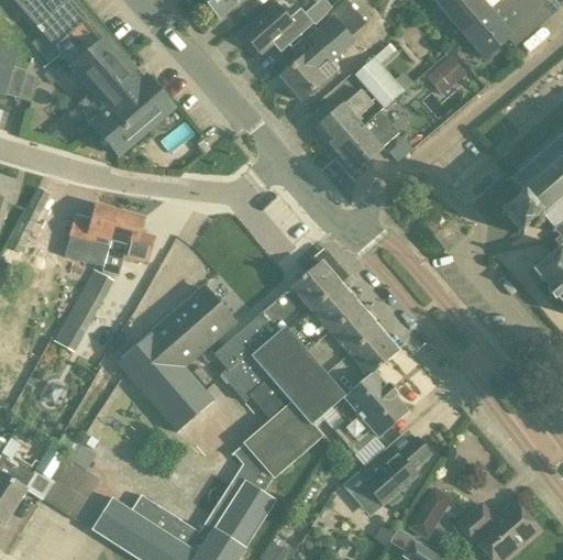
[(13,0),(90,90),(74,105),(90,123),(117,154),(170,107),(144,77),(138,81),(132,76),(66,0),(13,0)]
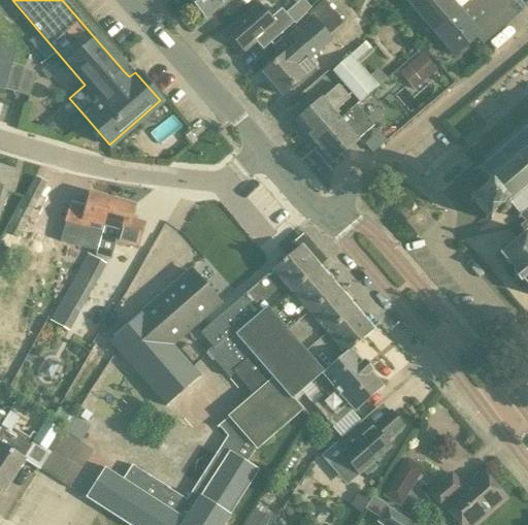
[(191,0),(204,14),(221,0),(191,0)]
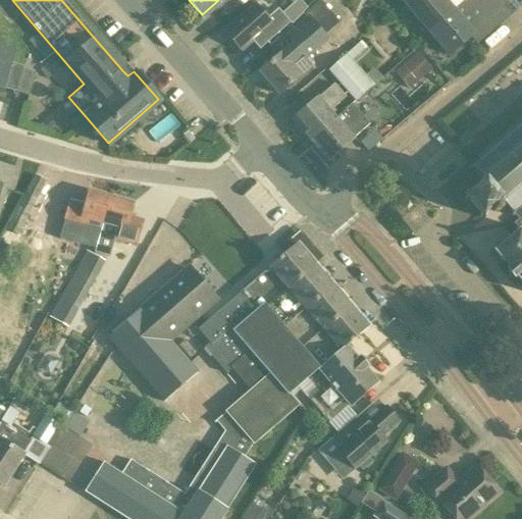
[(404,0),(427,28),(459,0),(404,0)]
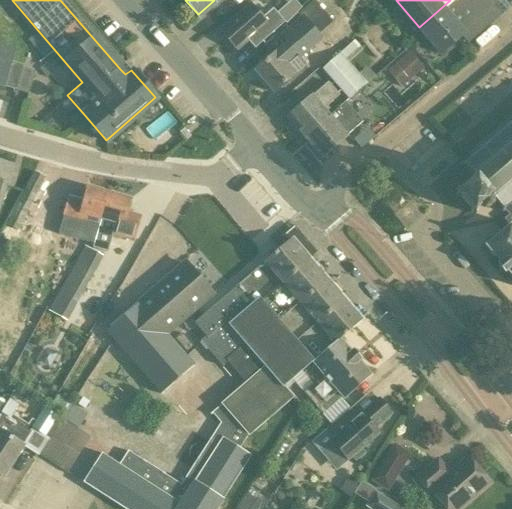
[(501,12),(491,0),(450,0),(419,27),(439,51),(461,33),(467,41),(501,12)]
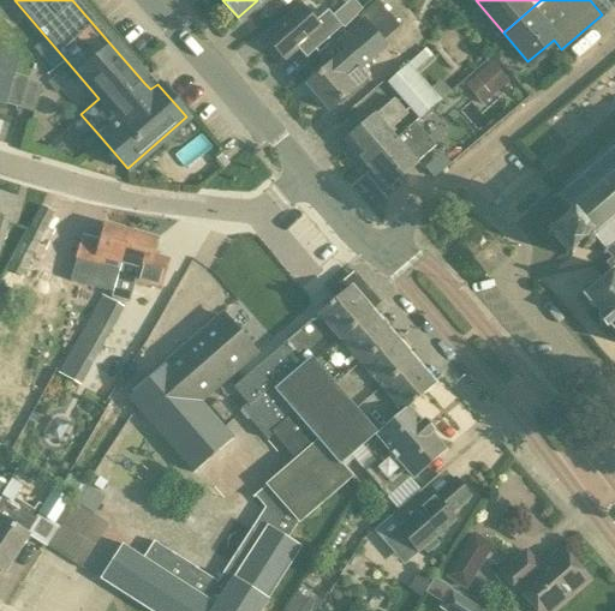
[(363,18),(336,41),(320,55),(326,63),(304,82),(326,107),(366,72),(362,66),(387,43),(382,39),(399,24),(380,1),(363,18)]
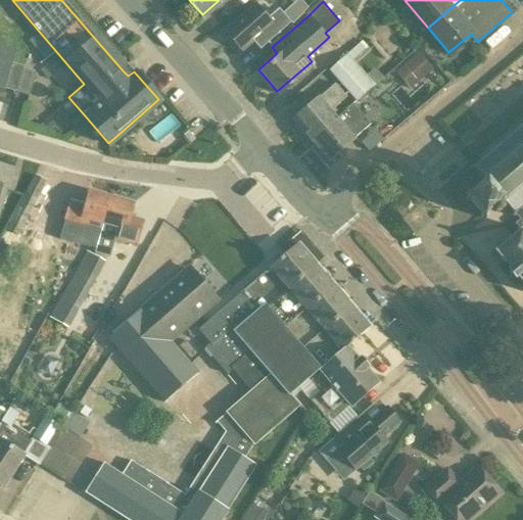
[(240,48),(271,20),(254,2),(224,29),(240,48)]
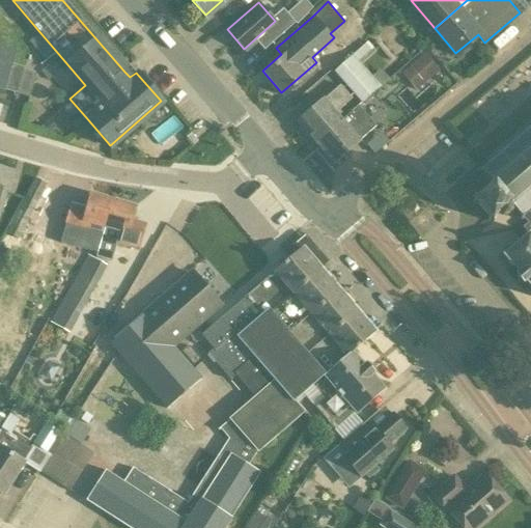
[(345,83),(342,86),(339,82),(297,119),(299,122),(297,123),(305,133),(306,132),(314,141),(341,117),(335,110),(351,95),(350,94),(353,91),(361,102),(389,78),(380,66),(371,74),(362,62),(375,50),(367,39),(333,68),(345,83)]
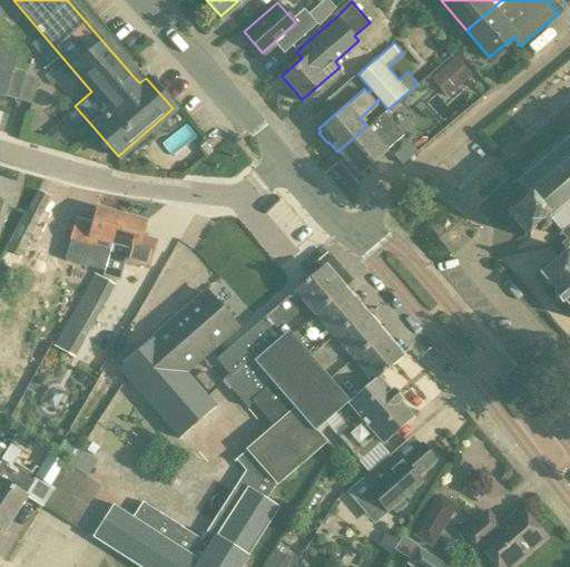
[(0,93),(2,94),(17,97),(23,74),(25,70),(10,66),(15,54),(0,48),(0,93)]
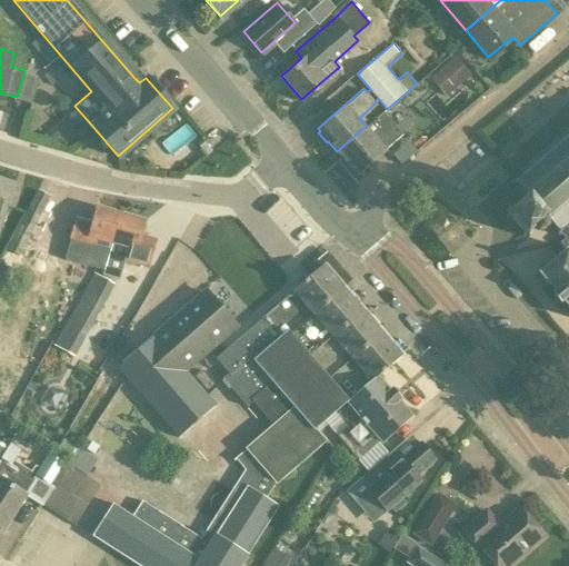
[(430,76),(446,95),(470,73),(455,56),(430,76)]
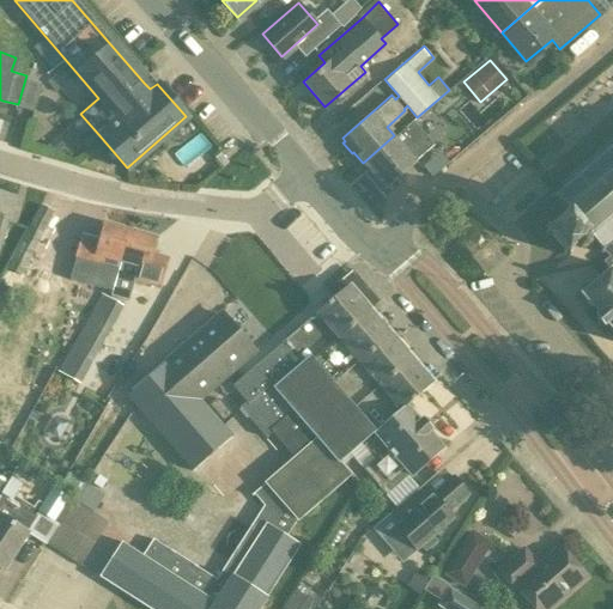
[(19,107),(35,111),(42,85),(28,80),(19,107)]
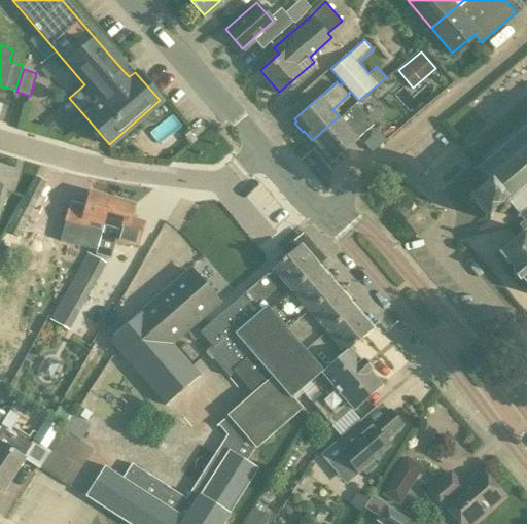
[(339,116),(312,140),(319,147),(317,148),(327,161),(329,159),(330,160),(357,137),(356,136),(372,123),(355,102),(339,116)]
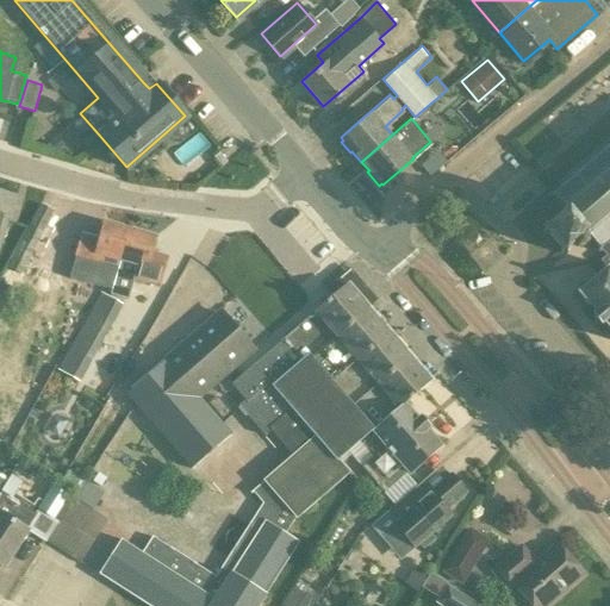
[(599,247),(605,254),(609,249),(609,244),(605,239),(609,235),(609,137),(609,136),(605,138),(608,142),(592,156),(590,152),(586,155),(590,158),(573,172),(571,168),(568,170),(571,174),(553,189),(549,189),(548,193),(553,194),(562,206),(561,207),(564,210),(546,225),(543,222),(541,224),(543,226),(540,229),(542,232),(546,229),(560,247),(558,249),(560,251),(562,249),(565,251),(567,250),(566,247),(573,241),(577,244),(583,245),(586,242),(587,237),(585,235),(586,235),(596,247),(596,250),(599,250),(599,247)]
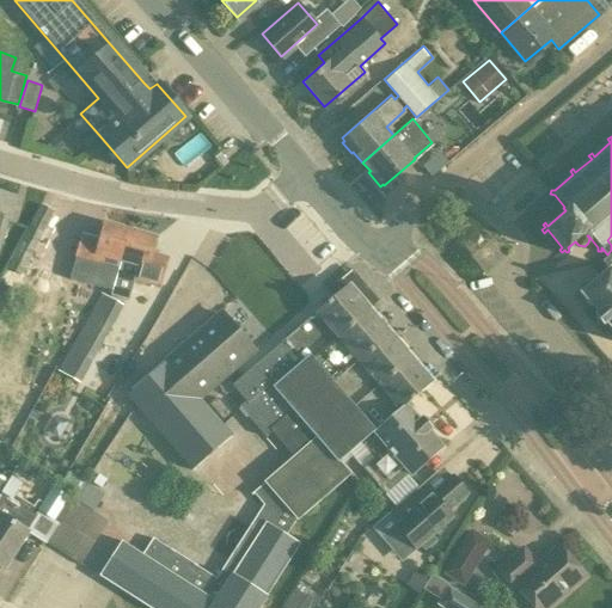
[(481,171),(497,186),(522,160),(506,145),(481,171)]
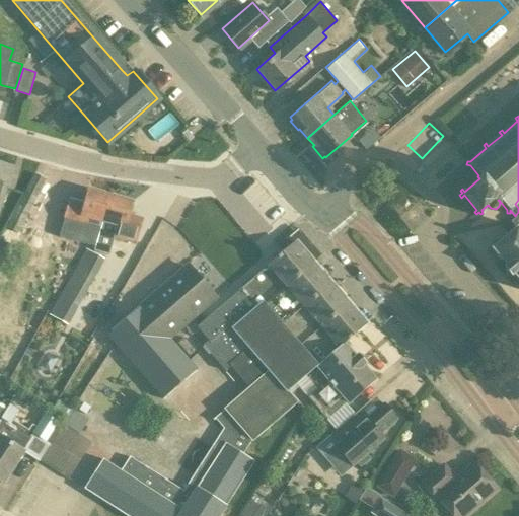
[(0,203),(5,188),(11,166),(0,163),(0,203)]
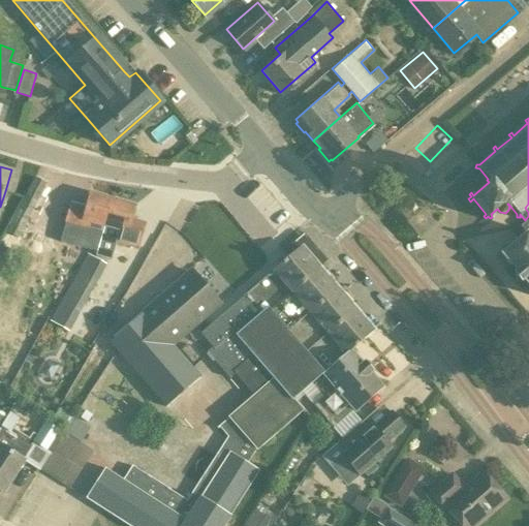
[(28,219),(47,181),(33,175),(23,195),(6,229),(18,236),(14,242),(28,248),(32,238),(44,244),(50,228),(28,219)]
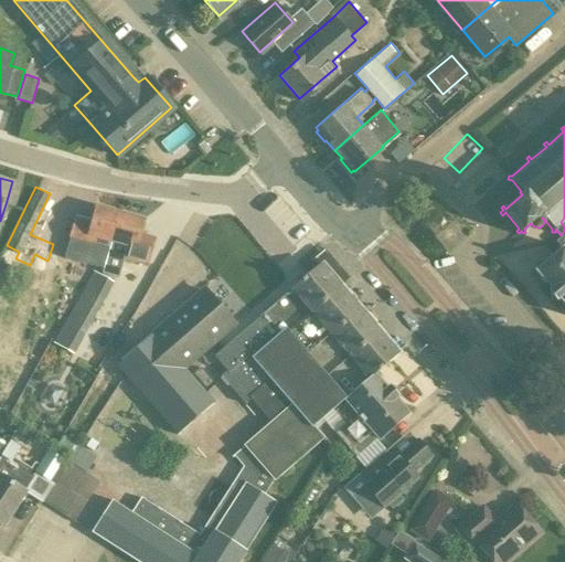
[(93,248),(106,253),(119,211),(95,204),(91,220),(75,215),(67,242),(93,248)]
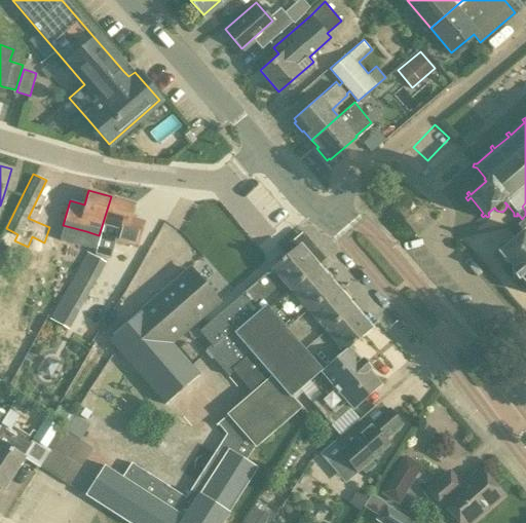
[(110,256),(114,239),(137,246),(143,221),(129,218),(134,202),(111,196),(99,235),(96,252),(110,256)]
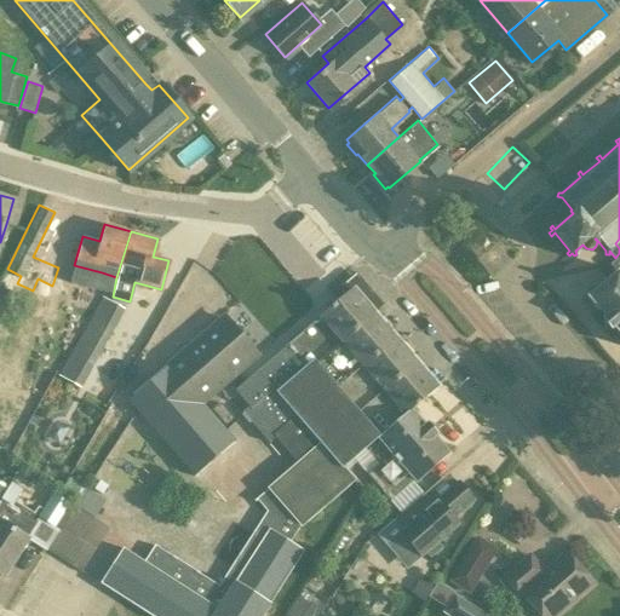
[(619,253),(615,258),(608,263),(614,270),(585,295),(602,315),(600,317),(610,329),(613,327),(619,335),(619,253)]
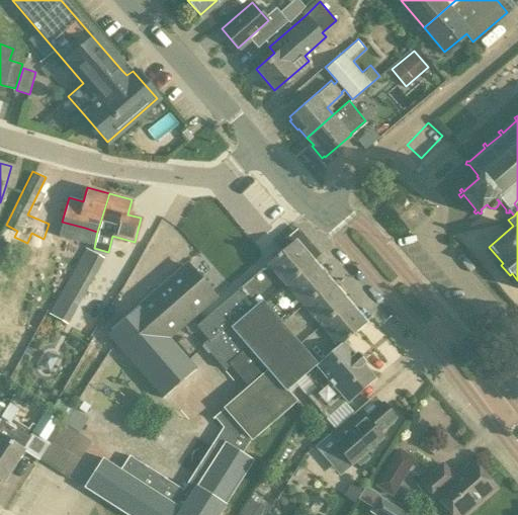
[(283,250),(238,289),(196,326),(207,339),(202,343),(225,369),(230,364),(249,387),(214,416),(224,426),(183,489),(130,454),(119,468),(103,457),(84,487),(100,497),(127,514),(218,514),(254,459),(242,451),(251,437),(252,437),(295,400),(287,389),(315,364),(343,341),(364,323),(294,240),(283,250)]
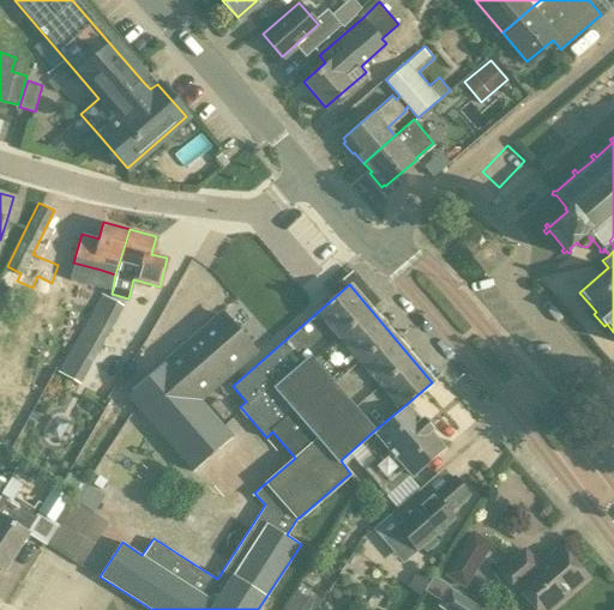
[(79,382),(124,303),(101,291),(58,369),(79,382)]
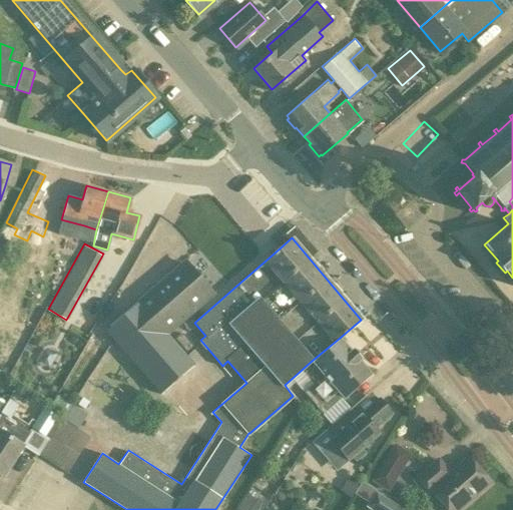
[(113,338),(173,408),(206,380),(184,355),(165,333),(212,293),(202,281),(195,273),(194,274),(184,262),(106,330),(113,338)]
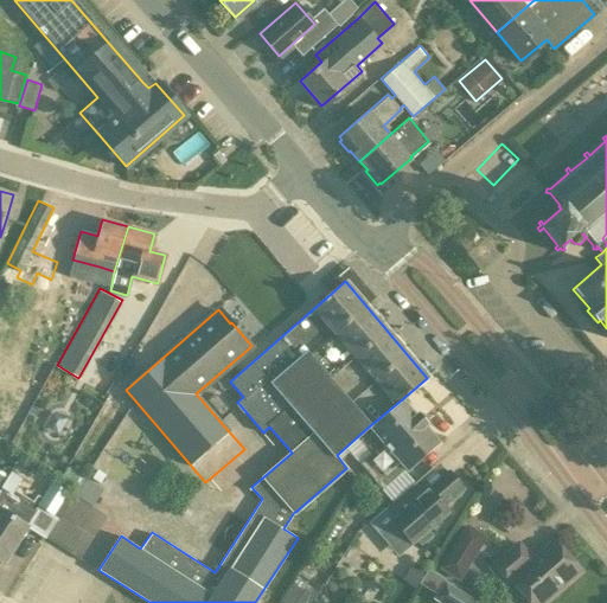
[(219,415),(227,409),(215,393),(206,401),(219,415)]
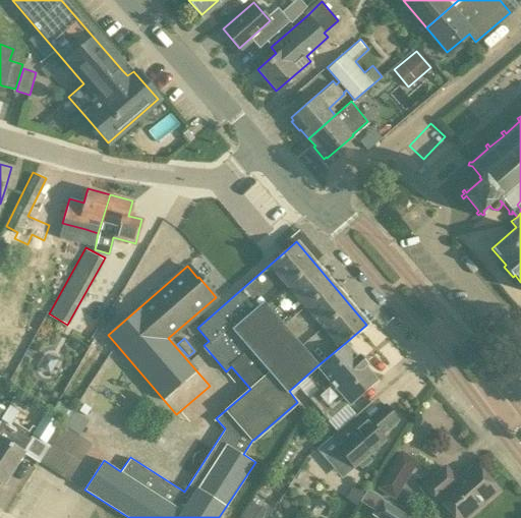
[(327,417),(346,401),(347,400),(349,403),(377,379),(364,365),(365,364),(357,355),(356,356),(345,343),(316,366),(329,381),(309,397),(327,417)]
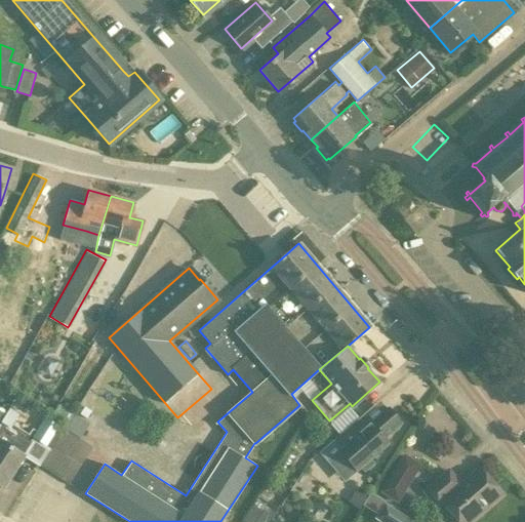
[(334,437),(342,446),(339,449),(356,468),(360,465),(364,469),(373,462),(369,456),(387,441),(382,436),(400,420),(388,407),(364,427),(356,417),(334,437)]
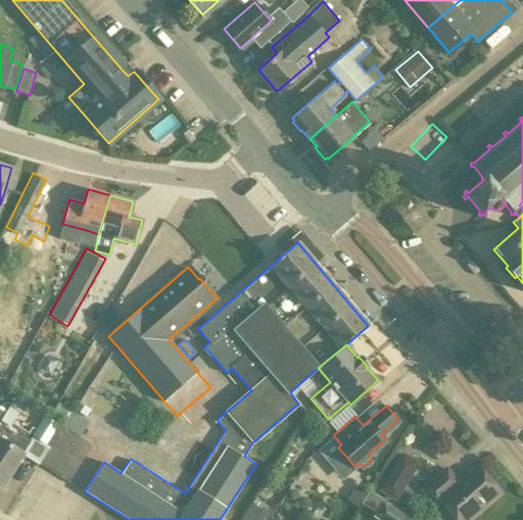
[(21,452),(31,437),(33,434),(50,446),(55,438),(63,425),(50,417),(45,413),(35,428),(32,426),(29,431),(12,421),(9,427),(0,421),(0,482),(2,484),(24,453),(21,452)]
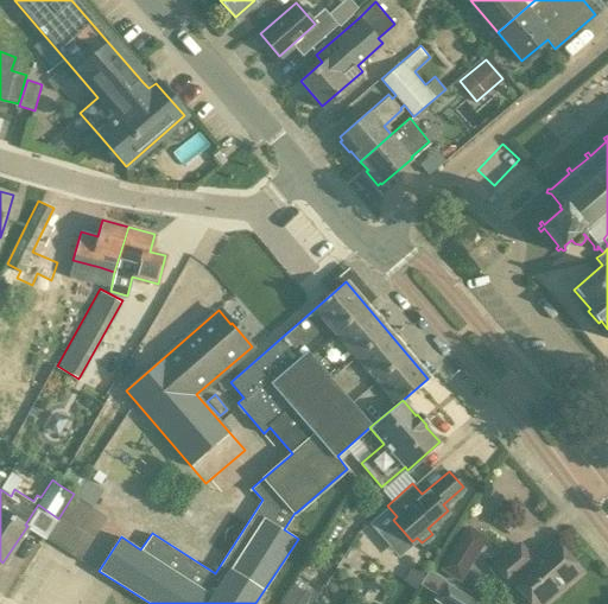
[(90,479),(80,496),(95,504),(105,488),(90,479)]
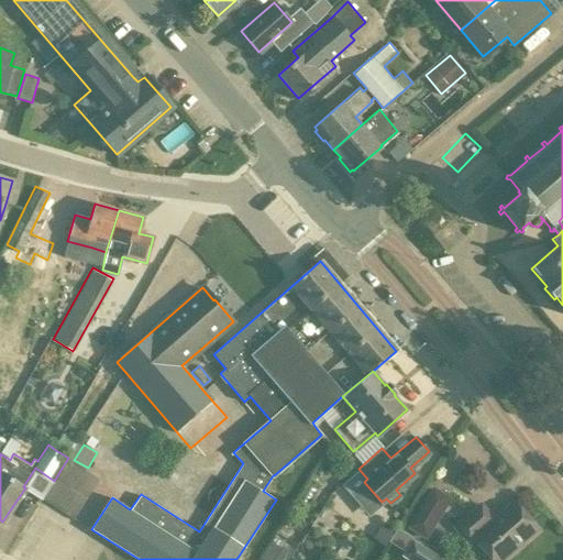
[(433,485),(408,526),(427,537),(451,497),(433,485)]
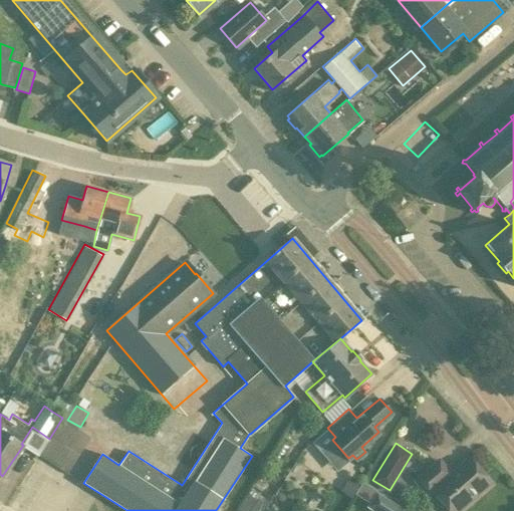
[(450,510),(455,510),(490,482),(468,457),(447,475),(435,461),(414,480),(428,495),(433,491),(450,510)]
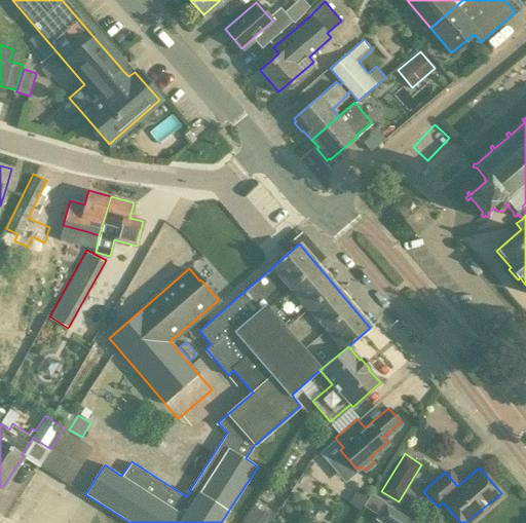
[(371,493),(364,506),(377,514),(385,501),(371,493)]
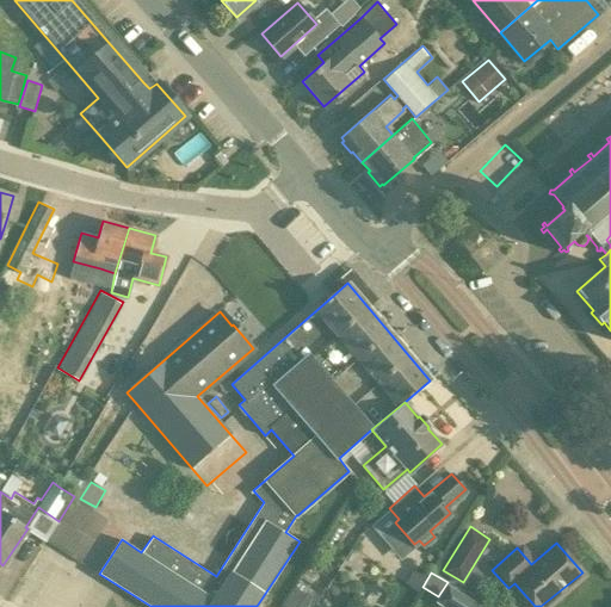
[(284,601),(292,606),(312,606),(321,594),(300,580),(284,601)]
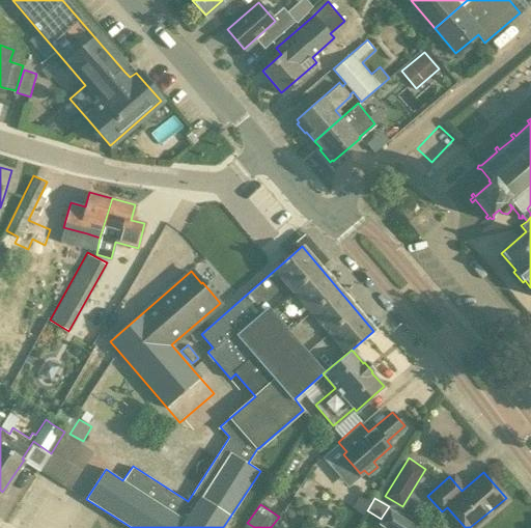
[(379,523),(386,527),(421,527),(389,506),(381,519),(379,523)]
